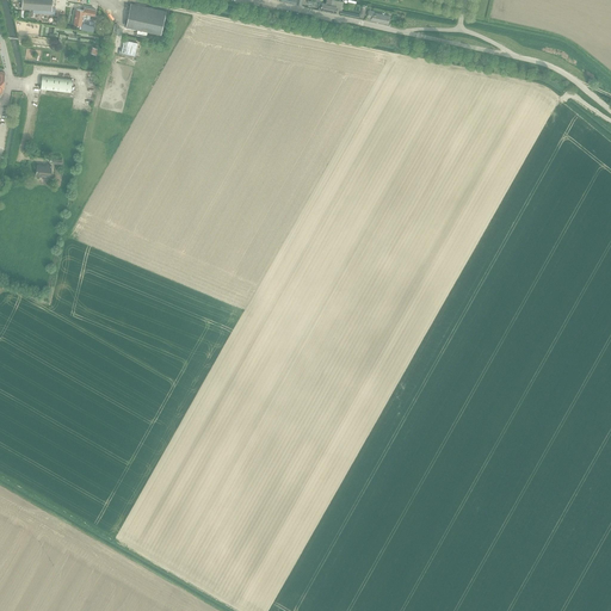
[(22,0),(22,8),(51,11),(53,0),(22,0)]
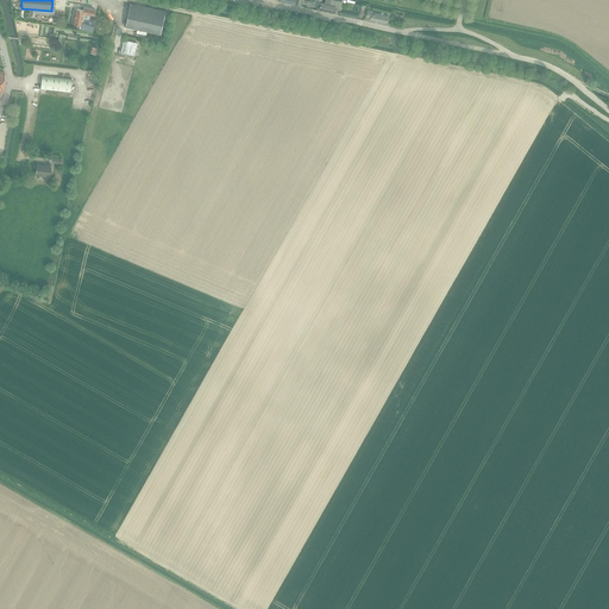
[(340,11),(341,5),(343,2),(333,0),(325,0),(325,4),(321,2),(320,10),(336,13),(337,10),(340,11)]
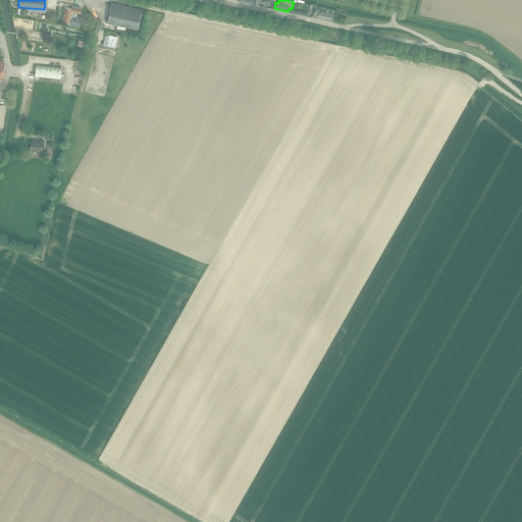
[(111,3),(107,23),(138,30),(142,9),(111,3)]
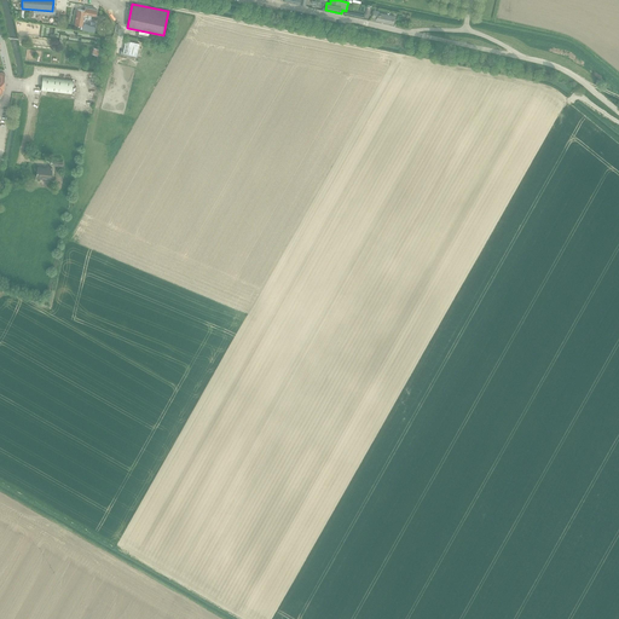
[(86,13),(96,16),(97,11),(85,9),(85,11),(77,9),(75,24),(82,25),(84,16),(86,17),(86,13)]
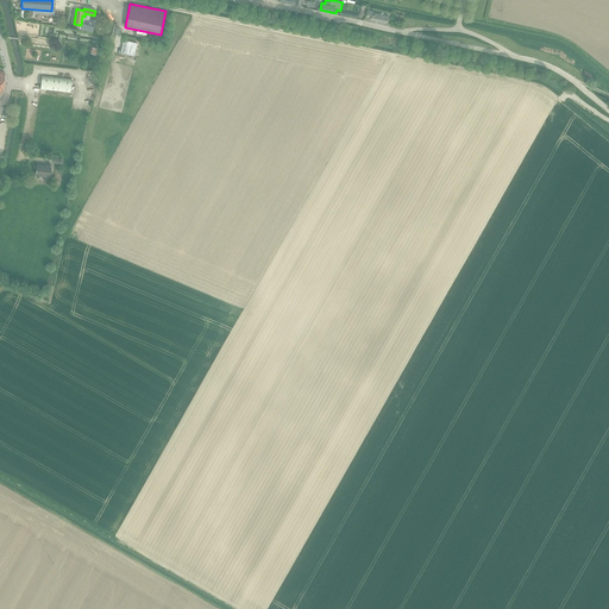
[(371,20),(387,24),(389,16),(372,12),(374,11),(369,11),(366,17),(371,18),(371,20)]
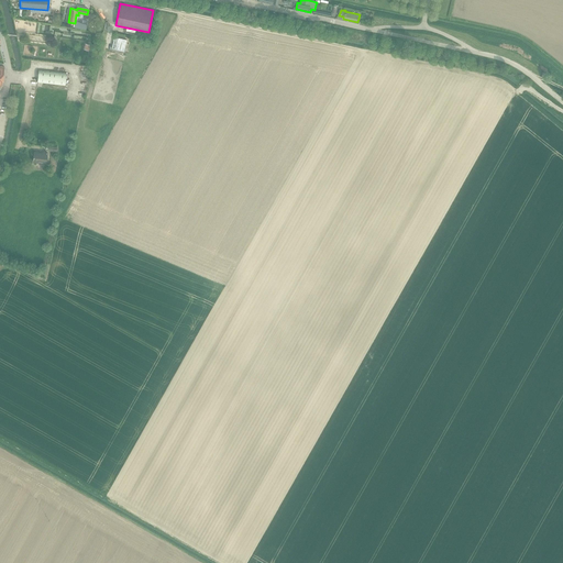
[(128,40),(114,37),(112,48),(124,52),(128,40)]
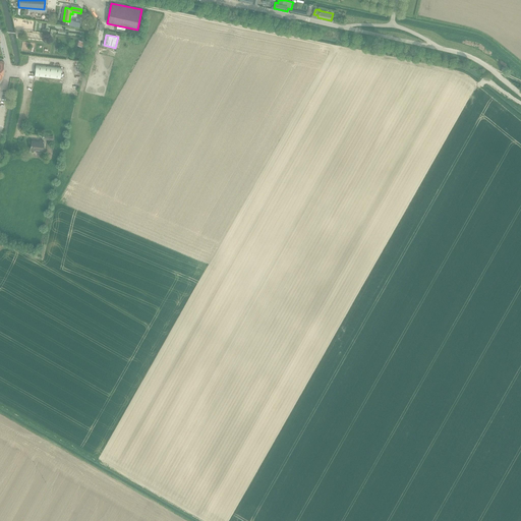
[(42,81),(43,77),(67,80),(68,71),(40,68),(39,80),(42,81)]
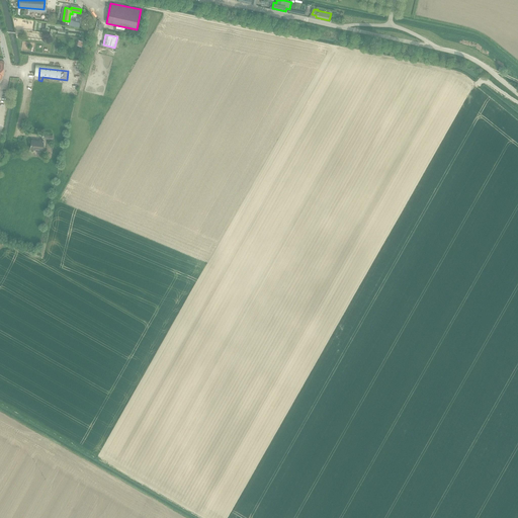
[(31,140),(30,149),(35,149),(35,148),(42,148),(44,140),(39,140),(39,141),(31,140)]
